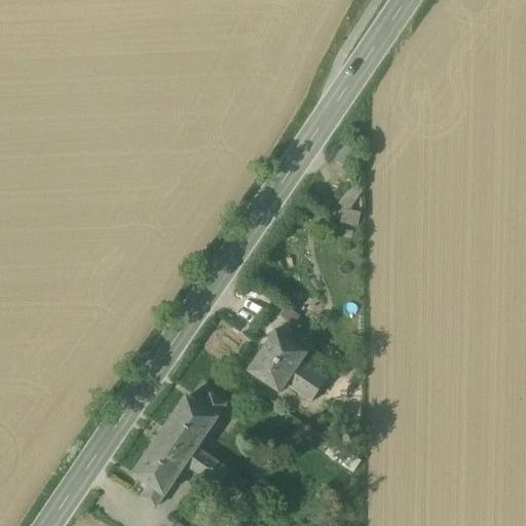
[(348,145),(336,162),(344,168),(357,151),(348,145)]
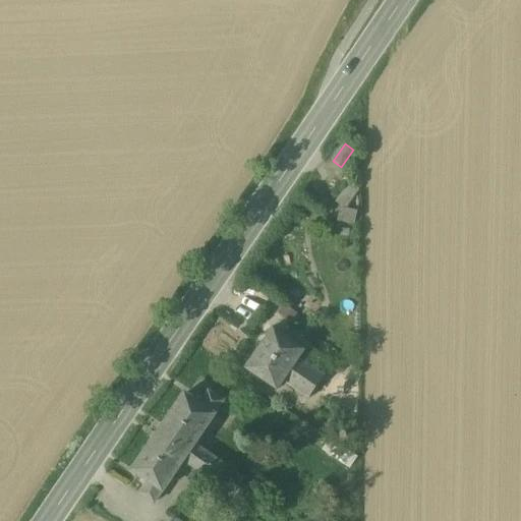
[(347,187),(338,200),(346,207),(356,192),(347,187)]
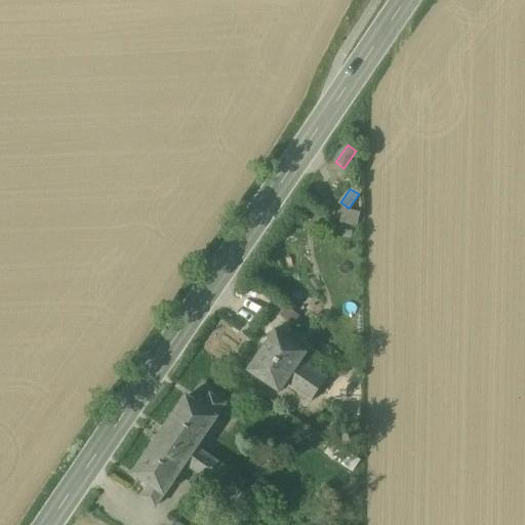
[(360,214),(344,210),(340,224),(357,227),(360,214)]
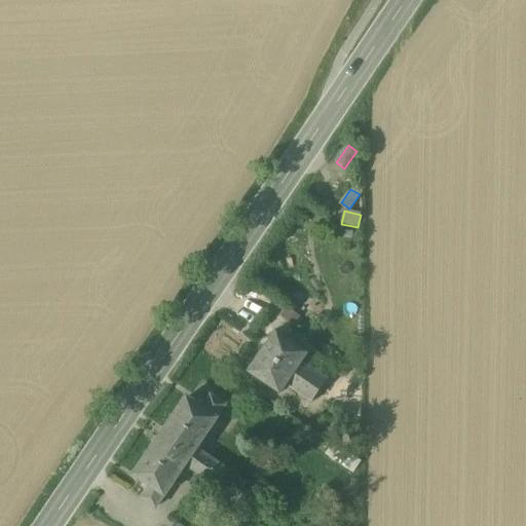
[(303,322),(290,312),(285,320),(298,329),(303,322)]
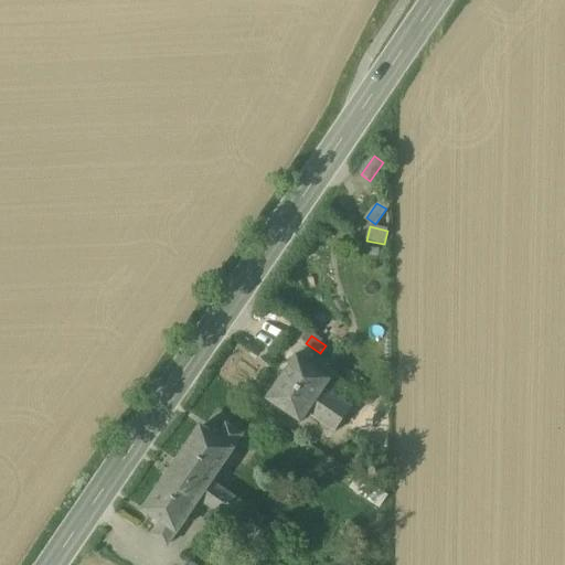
[(384,353),(373,353),(373,373),(384,373),(384,353)]
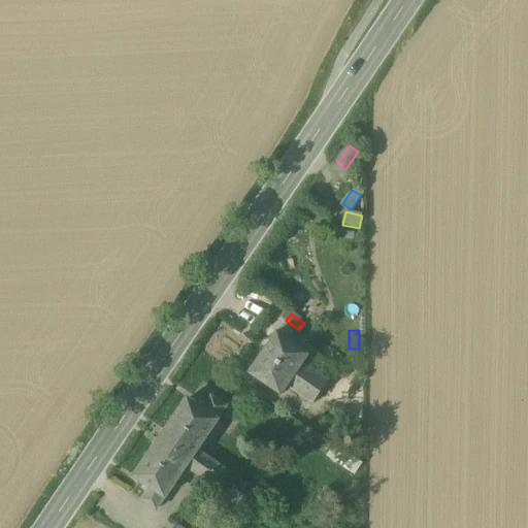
[(308,356),(277,334),(264,354),(295,375),(303,364),(308,356)]
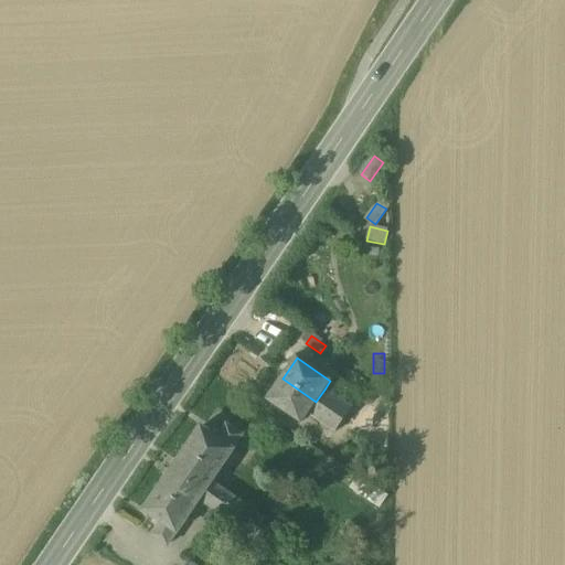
[(316,402),(283,379),(268,401),(301,423),(308,414),(316,402)]
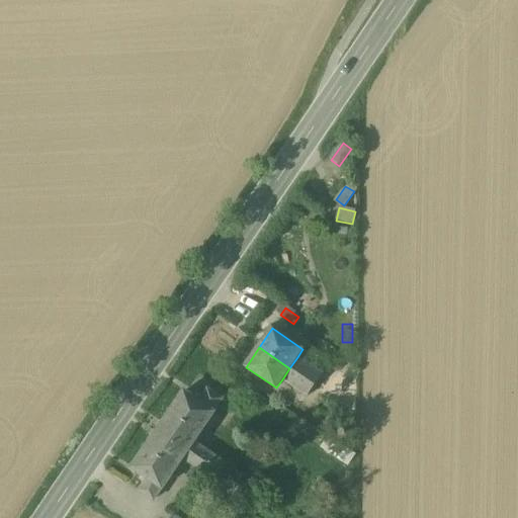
[(323,374),(297,357),(289,368),(315,385),(323,374)]
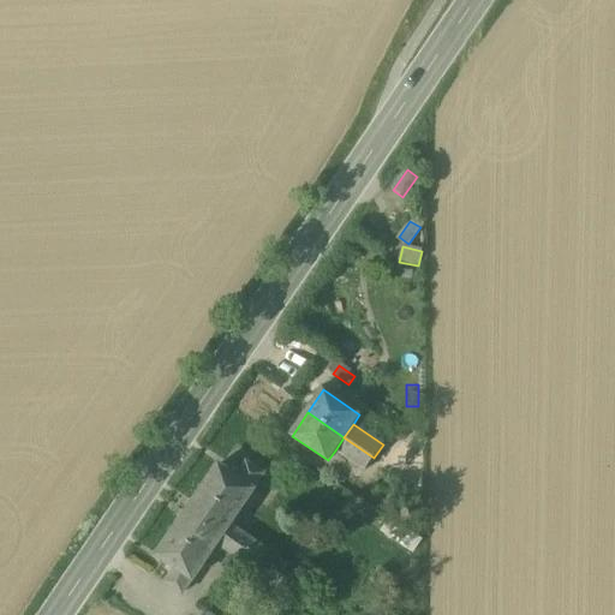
[(374,458),(344,437),(335,451),(365,471),(374,458)]
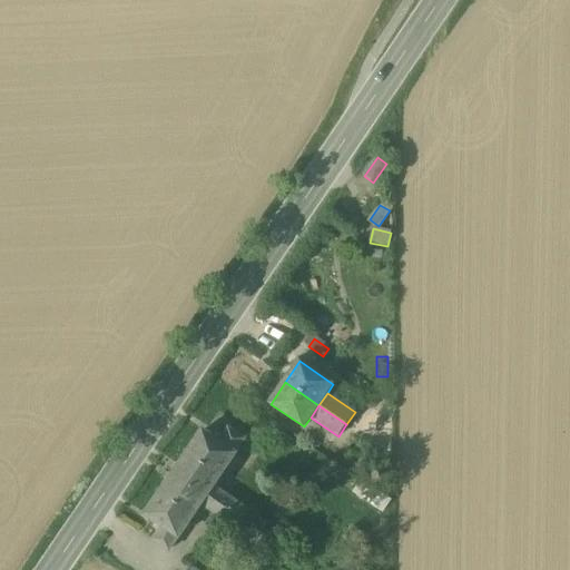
[(245,440),(229,430),(220,443),(236,453),(245,440)]
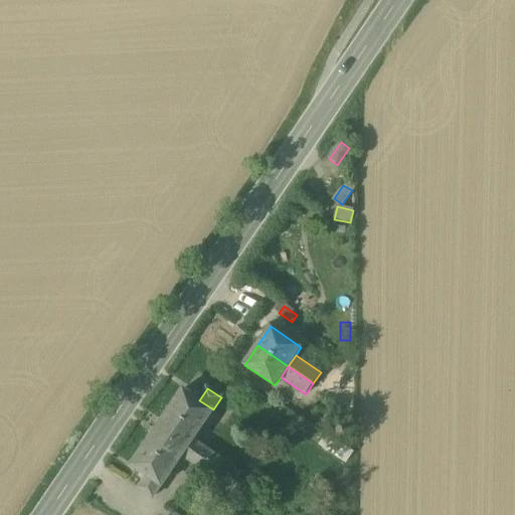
[(199,400),(183,389),(170,409),(200,430),(213,409),(199,400)]
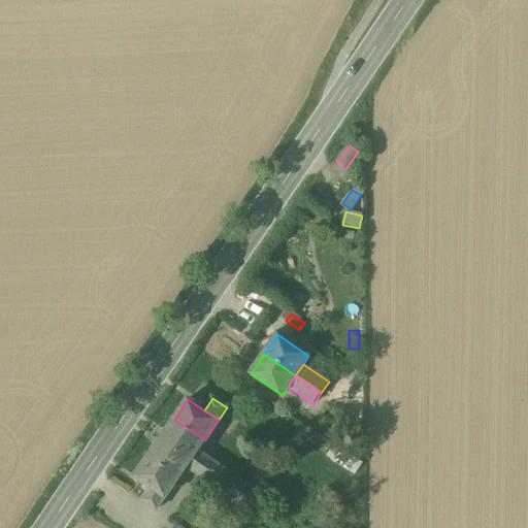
[(205,440),(174,420),(161,438),(192,459),(198,451),(205,440)]
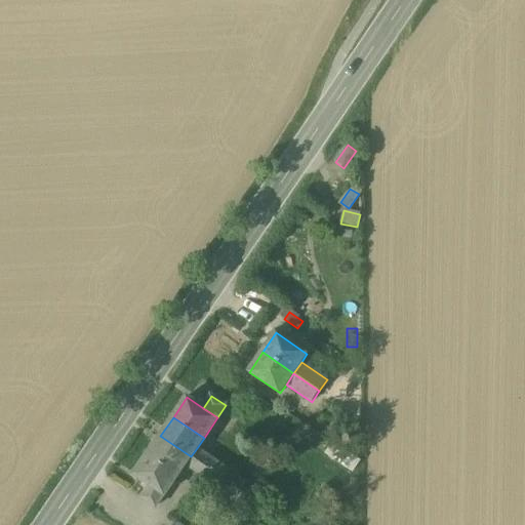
[(191,456),(160,436),(148,455),(178,476),(186,466),(191,456)]
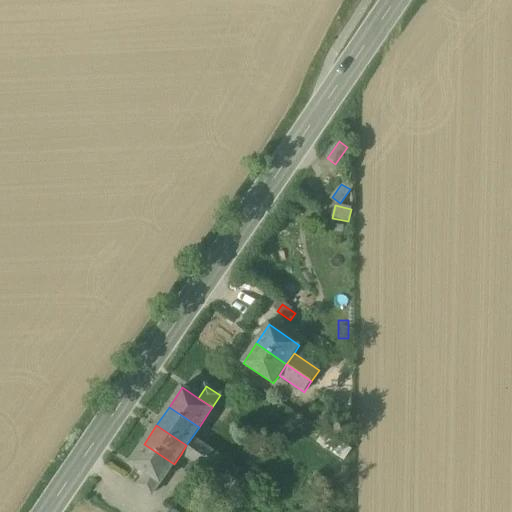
[(352,450),(325,431),(318,442),(345,460),(352,450)]
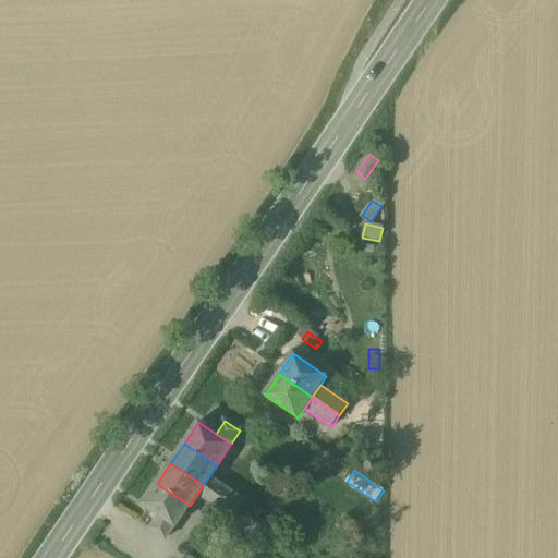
[(242,500),(209,476),(203,485),(237,508),(242,500)]
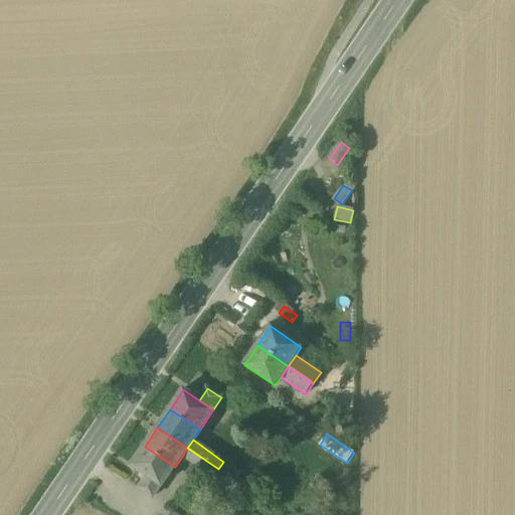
[(175,467),(145,447),(132,466),(161,486),(162,486),(175,467)]
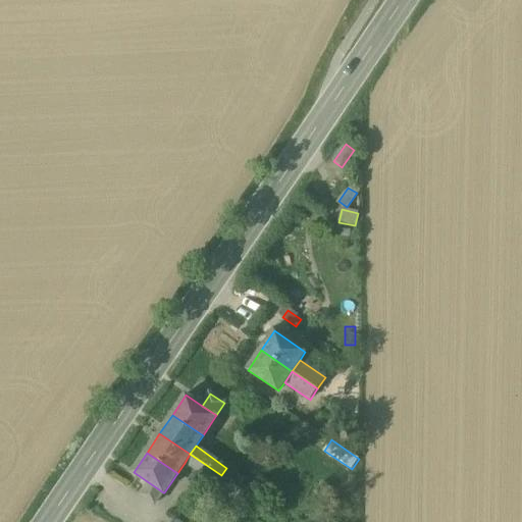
[(221,475),(190,454),(185,463),(215,484),(221,475)]
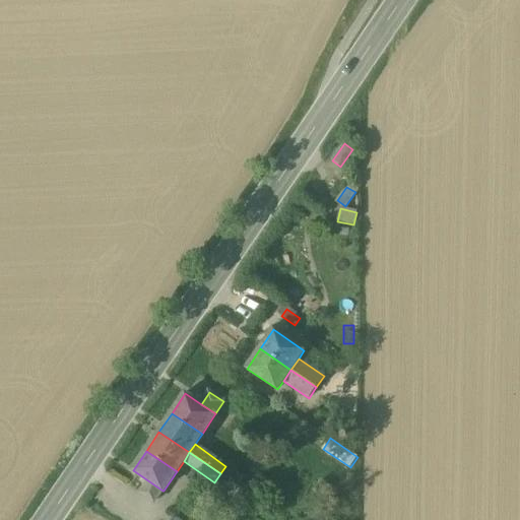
[(163,491),(148,480),(140,493),(154,503),(163,491)]
